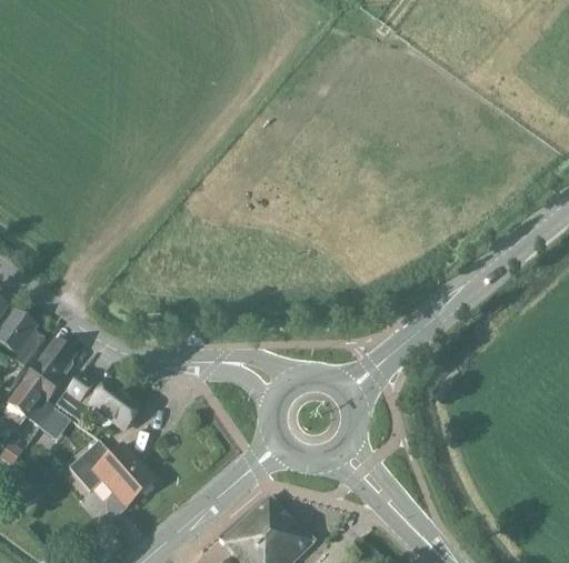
[(23,365),(45,335),(35,329),(38,323),(16,308),(0,328),(0,341),(13,352),(11,355),(23,365)]
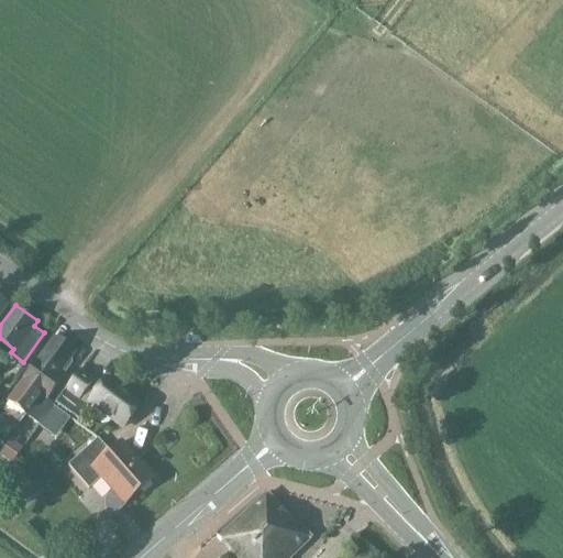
[(56,335),(39,358),(36,357),(7,397),(40,422),(55,402),(46,396),(50,392),(50,393),(62,376),(58,374),(76,350),(56,335)]
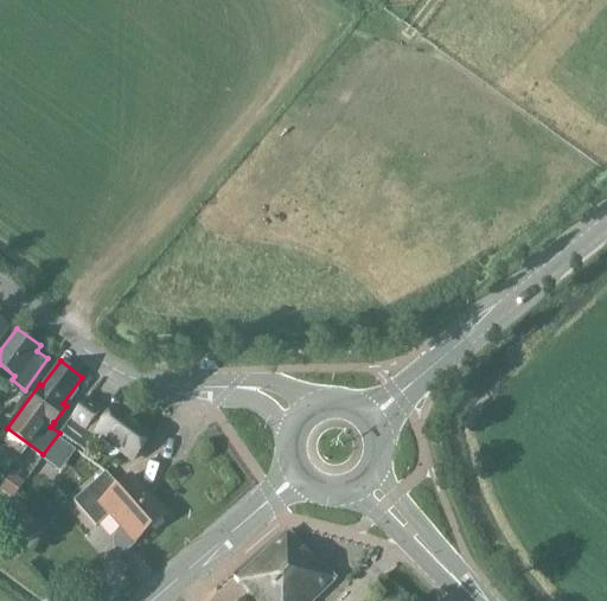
[(87,396),(71,416),(94,432),(94,430),(132,459),(152,433),(115,406),(107,416),(98,410),(101,407),(87,396)]
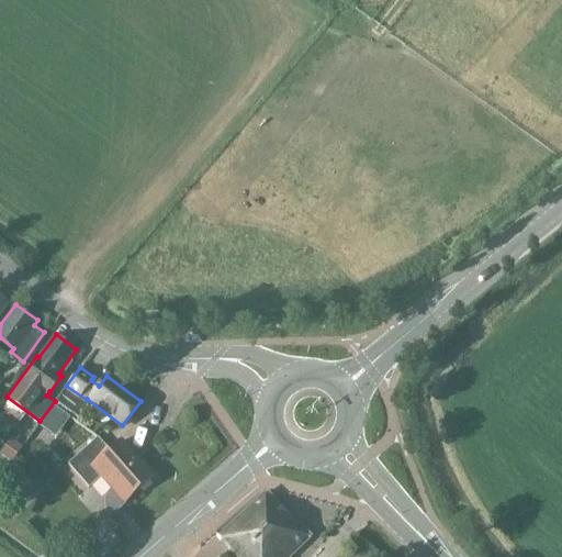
[(0,450),(11,456),(20,439),(7,433),(0,447),(0,450)]
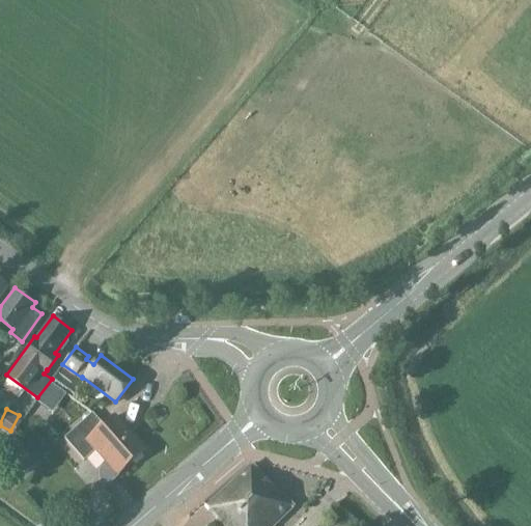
[(64,436),(67,440),(83,459),(94,448),(106,460),(103,464),(101,467),(101,472),(101,476),(103,481),(106,486),(145,449),(114,412),(104,422),(93,410),(64,436)]
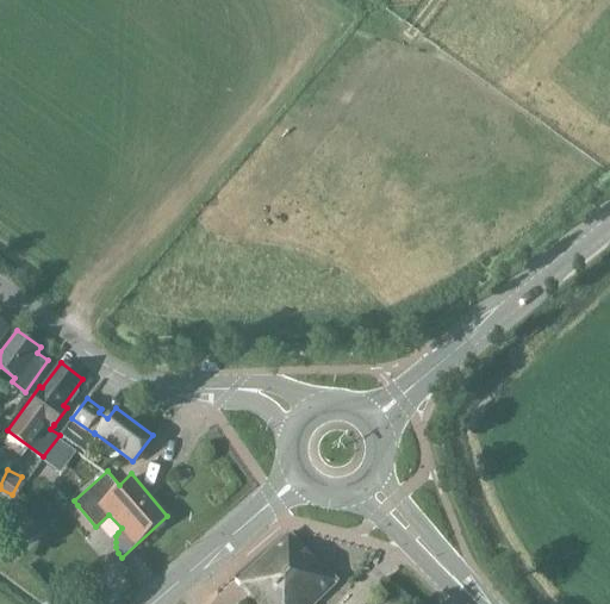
[(0,515),(0,517),(14,536),(33,522),(19,502),(0,515)]
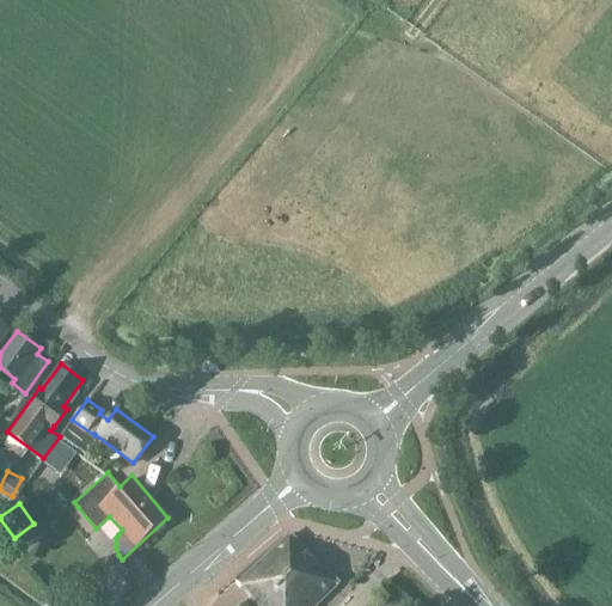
[(313,605),(340,581),(289,530),(239,581),(252,594),(249,597),(258,605),(313,605)]
